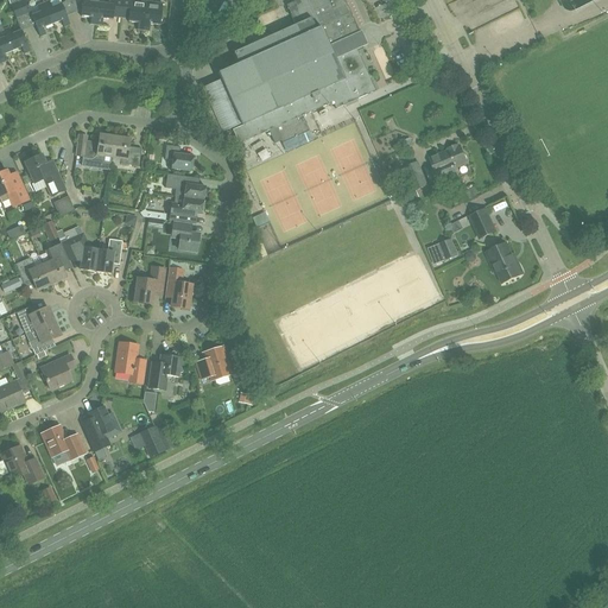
[(8,0),(11,5),(11,4),(17,19),(24,16),(18,1),(17,1),(16,0),(8,0)]
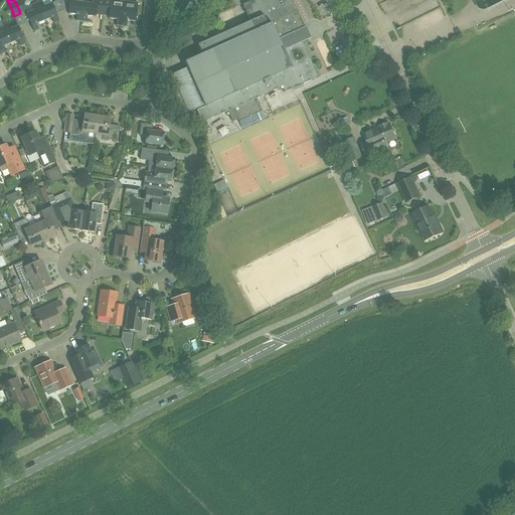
[(17,0),(15,1),(20,13),(26,11),(21,0),(17,0)]
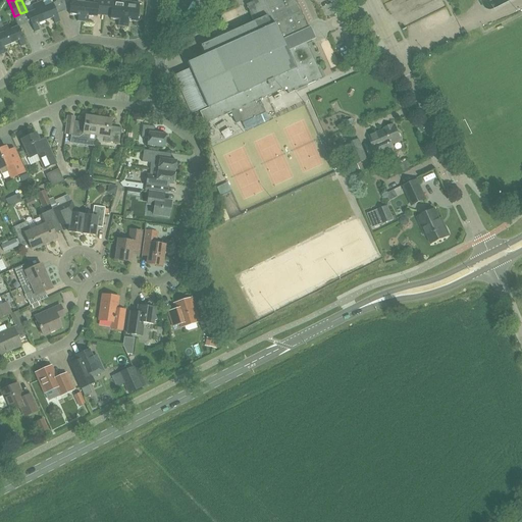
[(38,2),(45,20),(53,17),(55,23),(60,21),(53,3),(45,6),(42,0),(38,2)]
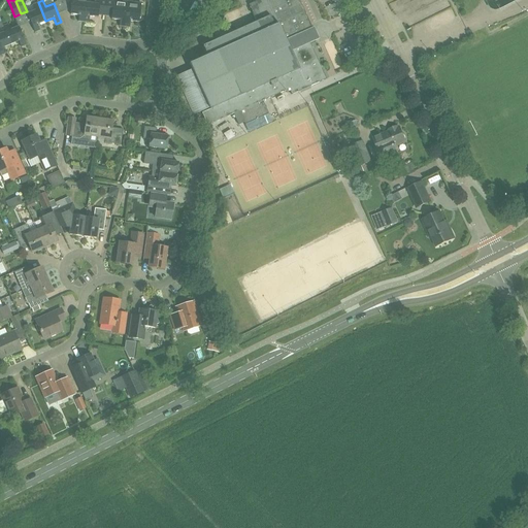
[(84,22),(86,2),(77,1),(76,0),(71,0),(70,14),(79,15),(78,22),(84,22)]
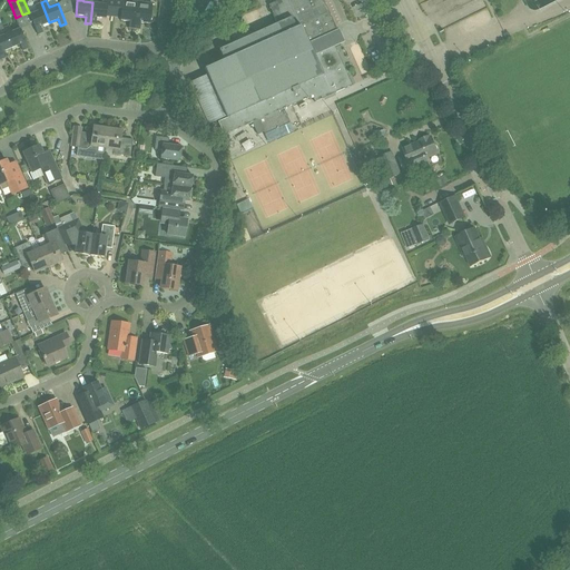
[(92,2),(90,23),(96,25),(97,18),(106,19),(106,16),(114,17),(115,0),(101,0),(101,3),(92,2)]
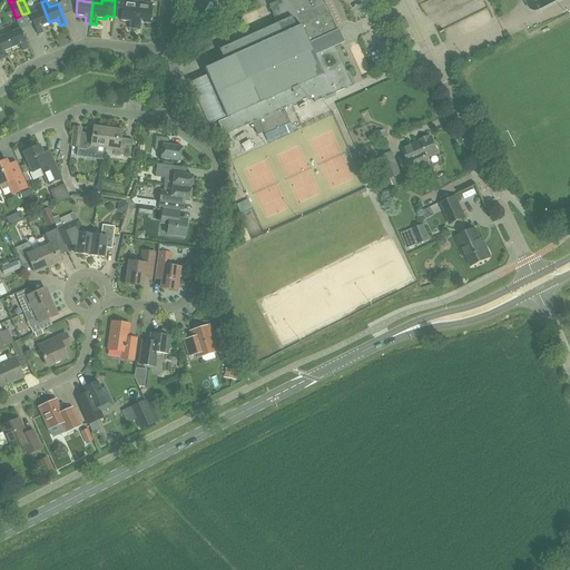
[(127,0),(115,0),(114,17),(120,18),(120,21),(129,22),(129,29),(135,29),(138,1),(127,0)]
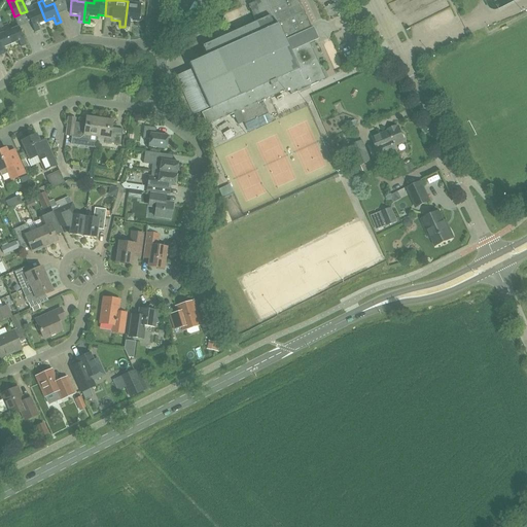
[(269,114),(262,101),(289,89),(291,94),(326,78),(310,42),(317,39),(314,33),(299,0),(256,0),(248,4),(256,22),(203,45),(207,55),(189,63),(191,69),(175,76),(181,89),(173,92),(184,116),(191,113),(192,114),(209,107),(209,109),(202,112),(207,126),(234,113),(239,125),(244,123),(245,125),(269,114)]
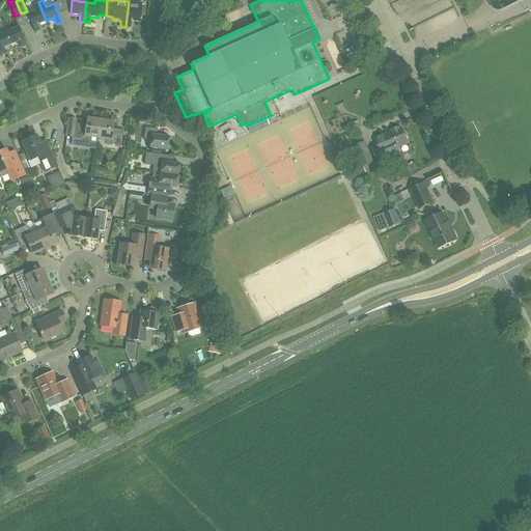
[(129,1),(126,27),(131,28),(131,22),(140,23),(142,3),(129,1)]
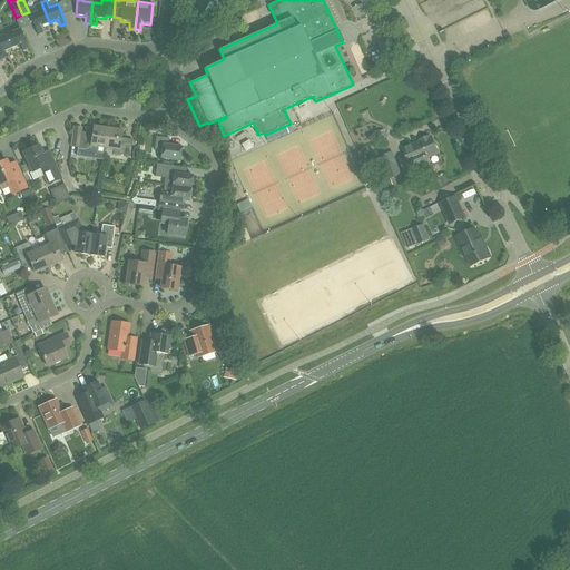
[(49,22),(41,2),(36,5),(38,11),(30,15),(38,35),(43,32),(40,26),(49,22)]
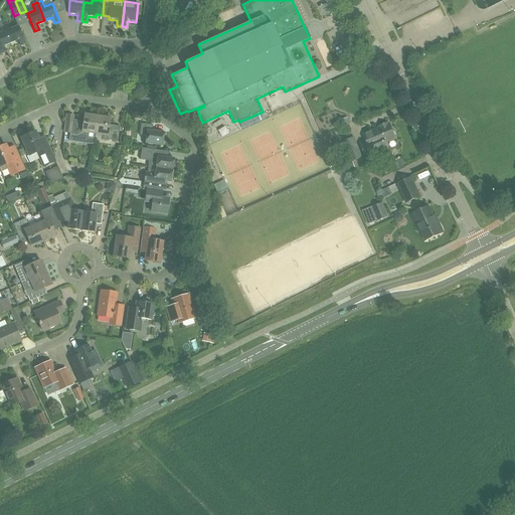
[(441,10),(434,13),(438,23),(445,20),(441,10)]
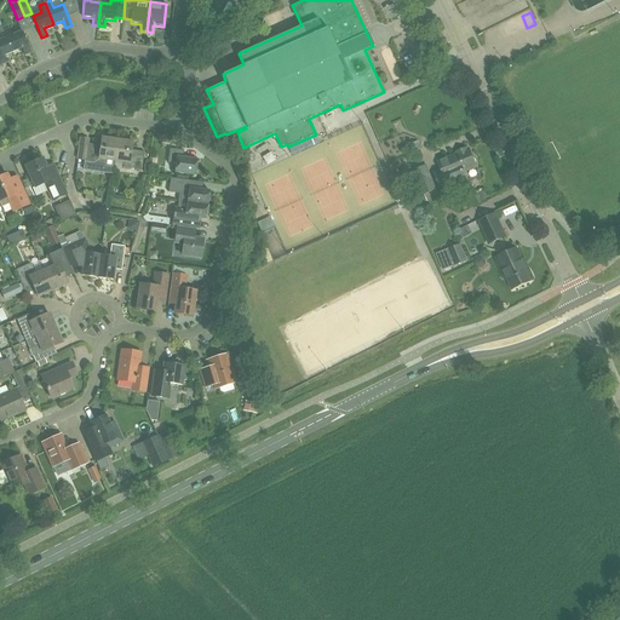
[(12,51),(4,30),(0,22),(0,21),(0,64),(6,62),(4,55),(12,51)]
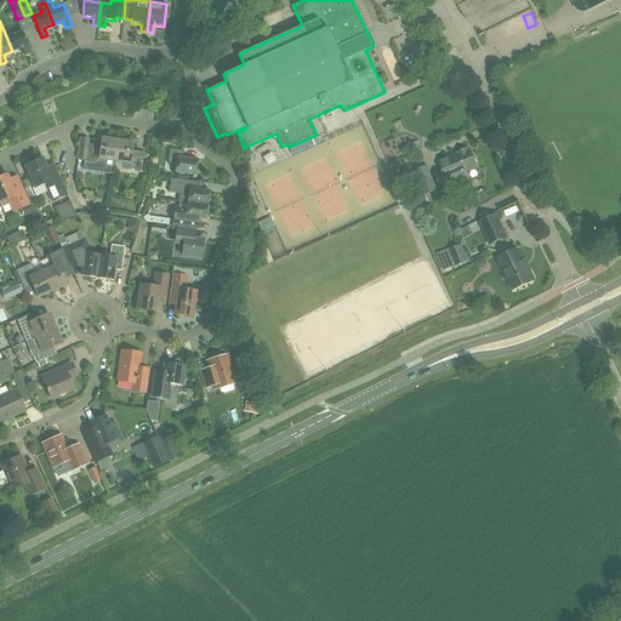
[(12,51),(22,47),(24,55),(30,52),(22,30),(12,34),(10,28),(4,30),(12,51)]
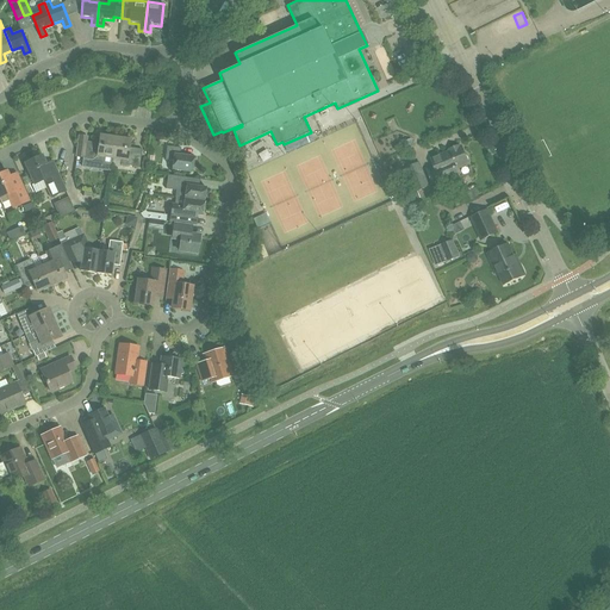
[(78,151),(78,157),(83,159),(83,160),(82,167),(111,172),(112,167),(113,159),(116,137),(100,135),(99,143),(87,142),(85,153),(78,151)]
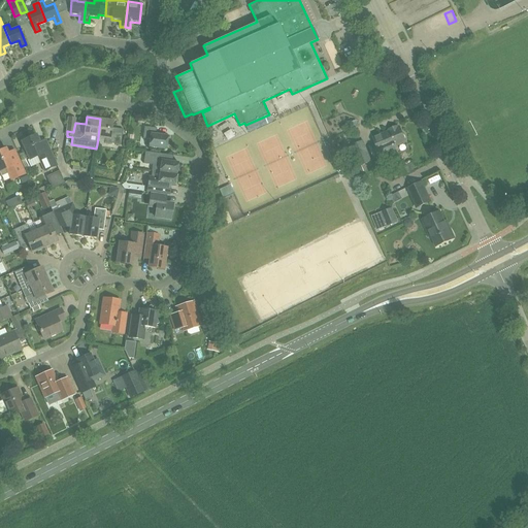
[(100,119),(98,137),(105,138),(105,143),(121,145),(124,130),(112,128),(113,121),(100,119)]
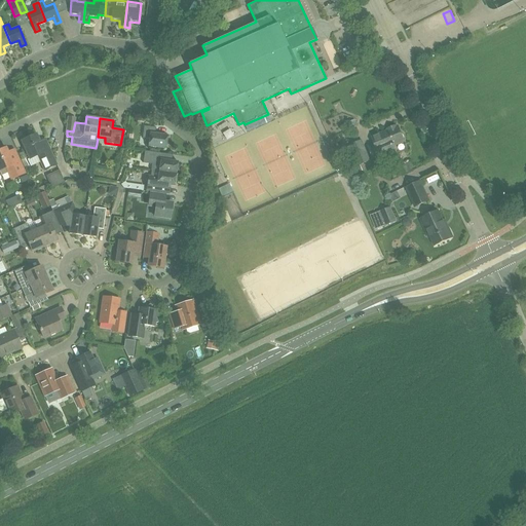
[(372,137),(375,146),(370,148),(372,154),(375,162),(397,153),(393,145),(404,141),(404,140),(405,137),(404,134),(401,133),(398,126),(397,126),(396,125),(387,128),(388,130),(372,137)]
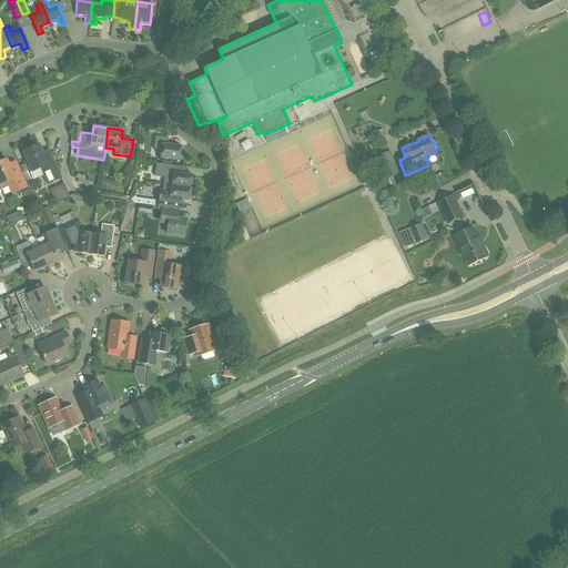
[(180,161),(181,146),(168,144),(169,139),(155,137),(154,149),(161,150),(160,158),(180,161)]
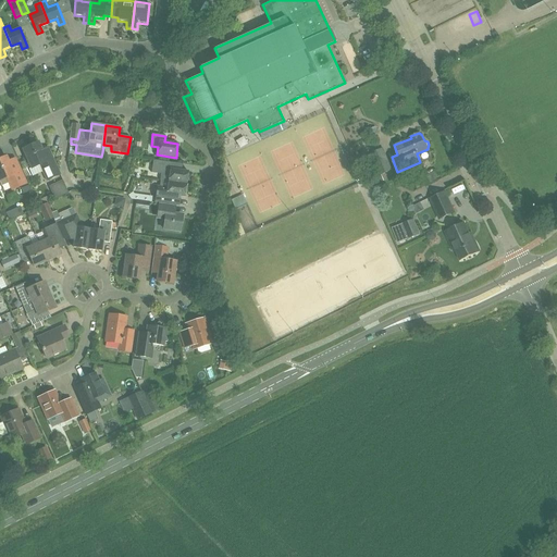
[(29,169),(33,176),(44,172),(47,180),(60,174),(48,147),(41,150),(38,143),(24,149),(32,168),(29,169)]
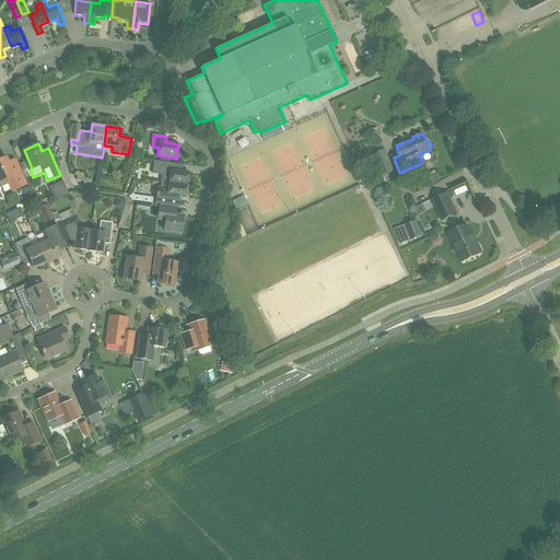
[(363,160),(372,181),(382,176),(382,177),(394,172),(385,149),(373,154),(373,155),(363,160)]
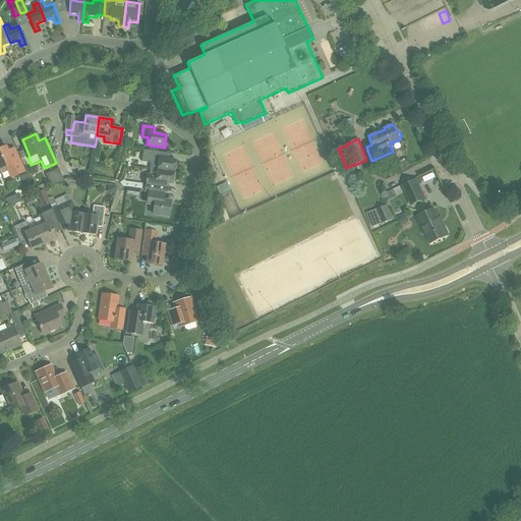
[(0,169),(2,174),(9,171),(12,177),(24,171),(14,149),(8,152),(6,147),(0,149),(0,169)]
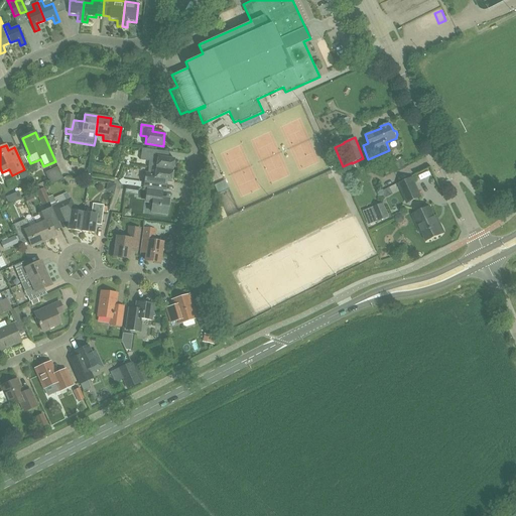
[(156,168),(172,170),(174,159),(159,157),(160,150),(142,148),(140,160),(149,161),(148,166),(148,167),(156,168)]
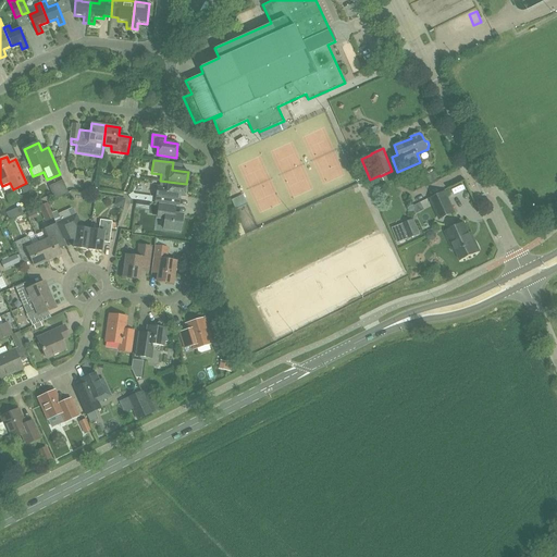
[(434,172),(423,177),(428,185),(437,181),(434,172)]
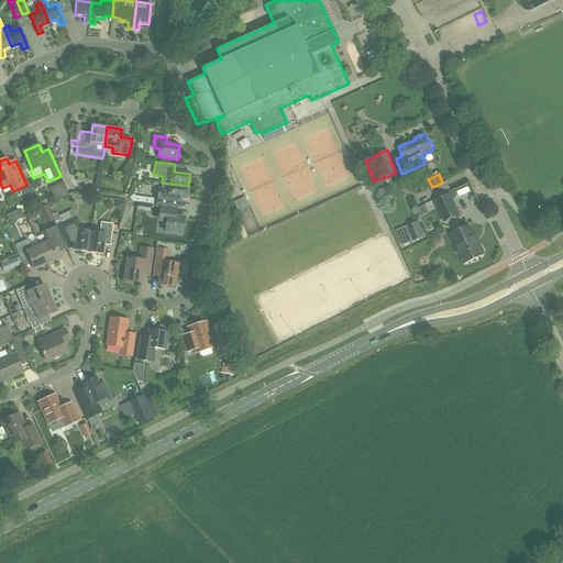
[(55,202),(69,196),(64,181),(50,188),(55,202)]
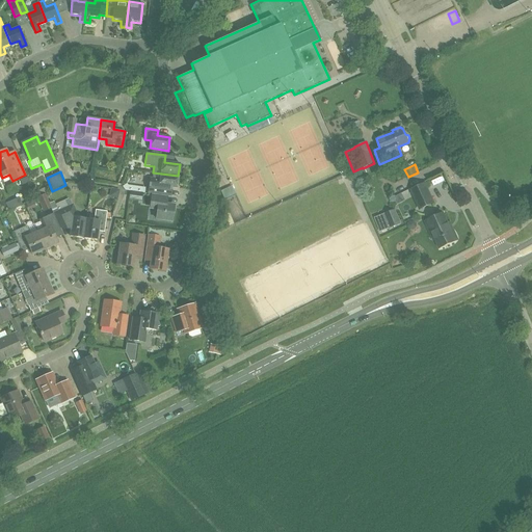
[(161,174),(153,173),(152,179),(151,178),(149,191),(171,194),(173,188),(177,189),(178,176),(161,174)]
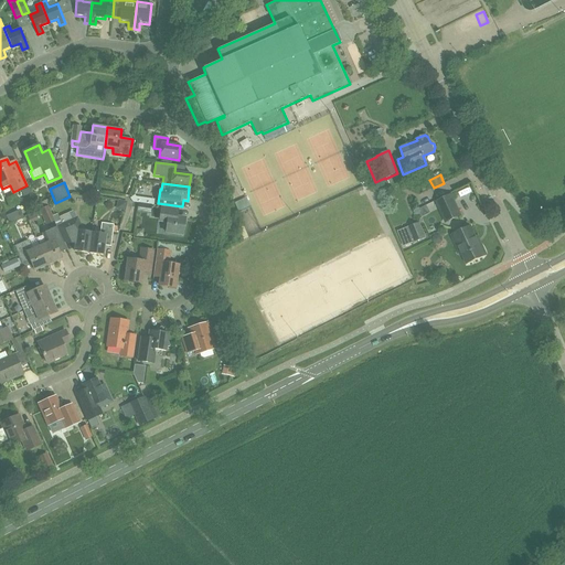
[(460,215),(451,195),(437,202),(446,222),(460,215)]
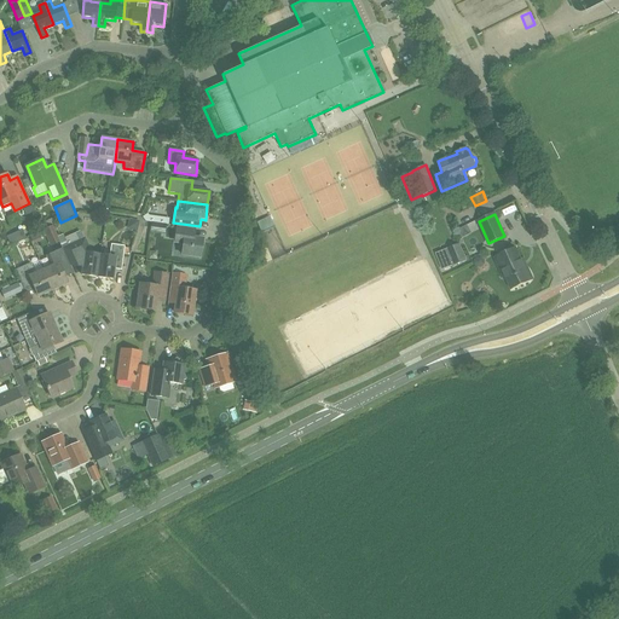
[(268,231),(278,230),(278,221),(267,221),(268,231)]
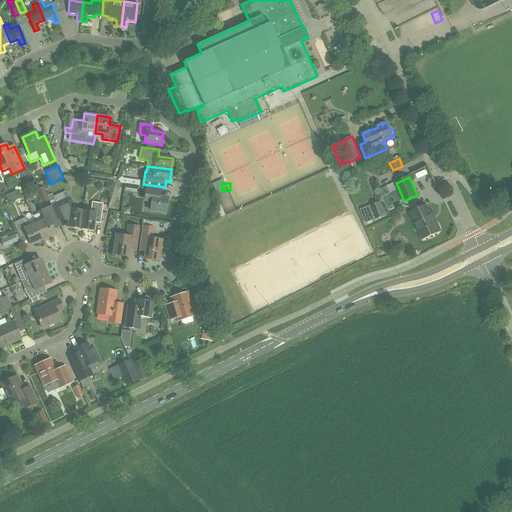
[(49,200),(47,196),(43,187),(37,189),(42,202),(49,200)]
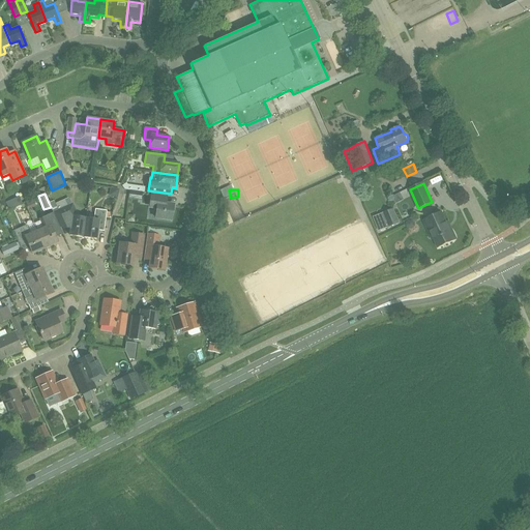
[(152,194),(150,204),(158,205),(156,218),(172,221),(174,205),(166,204),(167,196),(152,194)]
